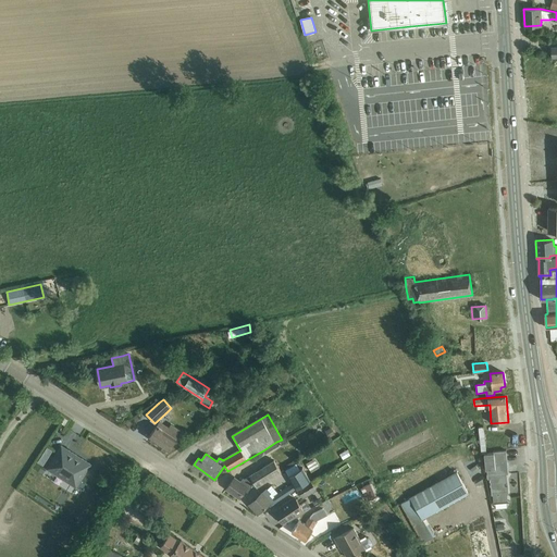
[(169,428),(159,421),(148,437),(157,444),(168,452),(180,434),(169,428)]
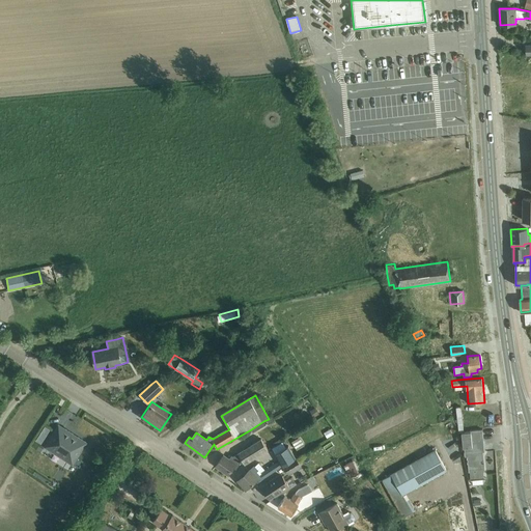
[(456,414),(450,401),(446,403),(451,416),(456,414)]
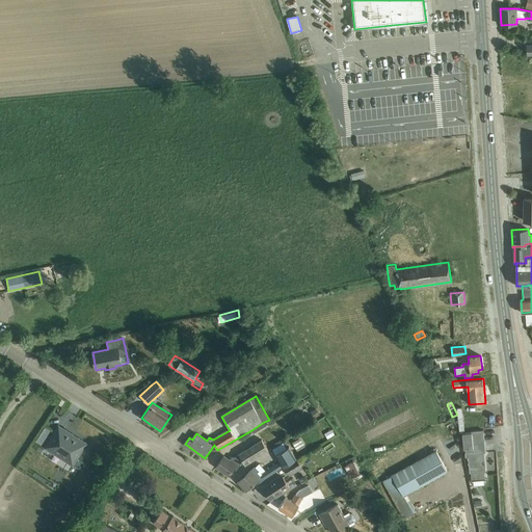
[(264,422),(251,430),(254,434),(267,426),(264,422)]
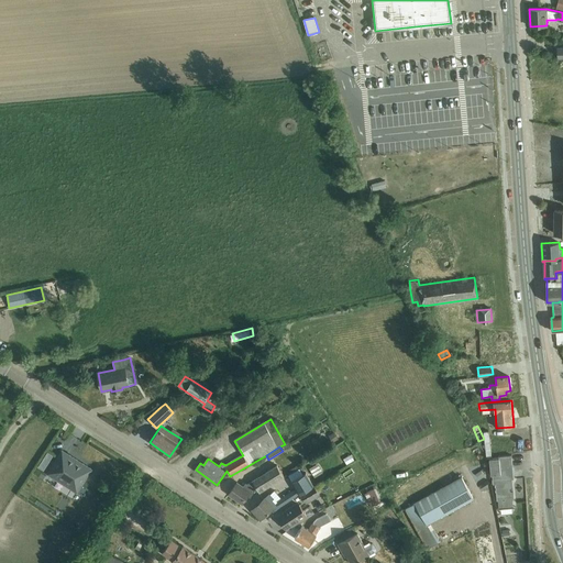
[(77,492),(91,470),(62,451),(47,473),(77,492)]
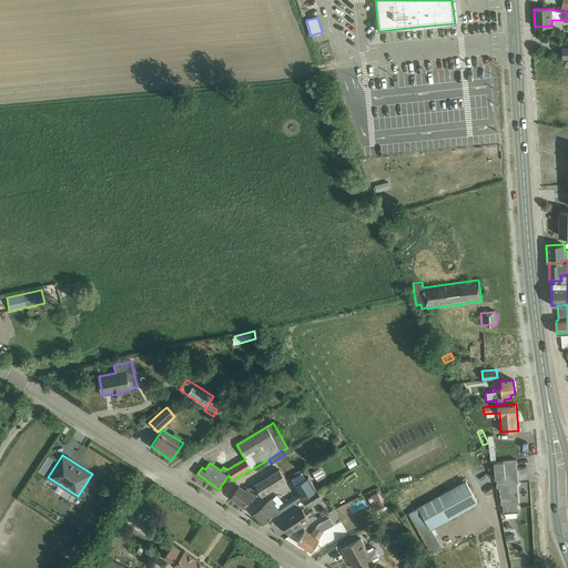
[(353,458),(346,463),(350,468),(356,464),(353,458)]
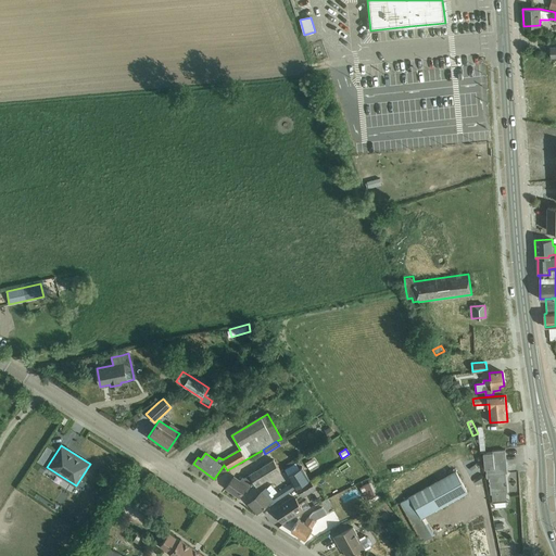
[(491,451),(491,452),(483,453),(484,468),(485,468),(487,478),(489,478),(490,494),(492,494),(493,502),(506,501),(505,493),(507,493),(506,485),(506,482),(505,472),(507,472),(505,450),(491,451)]
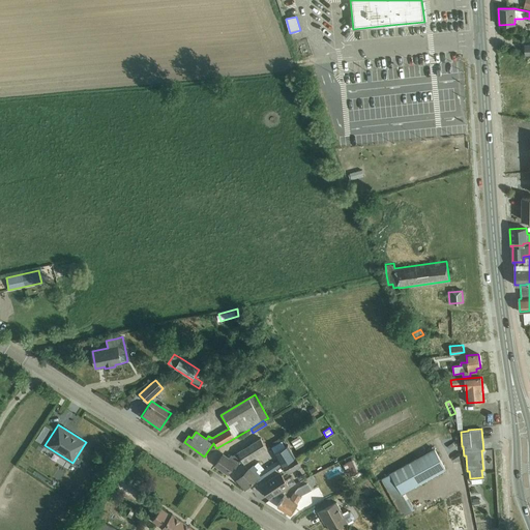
[(40,433),(35,440),(40,443),(45,436),(40,433)]
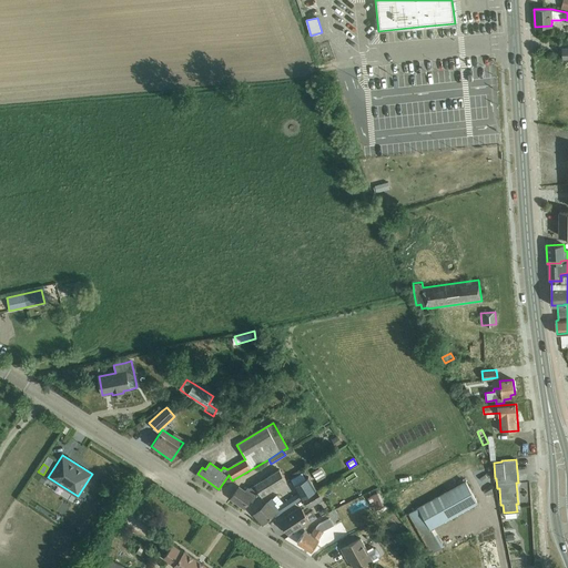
[(318,478),(327,473),(323,465),(314,470),(318,478)]
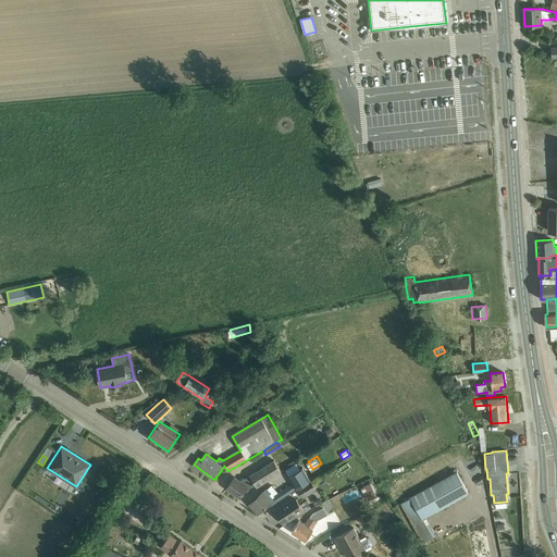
[(262,484),(281,472),(274,461),(245,479),(243,478),(240,482),(234,478),(226,490),(239,498),(245,491),(248,492),(252,486),(254,487),(261,483),(262,484)]
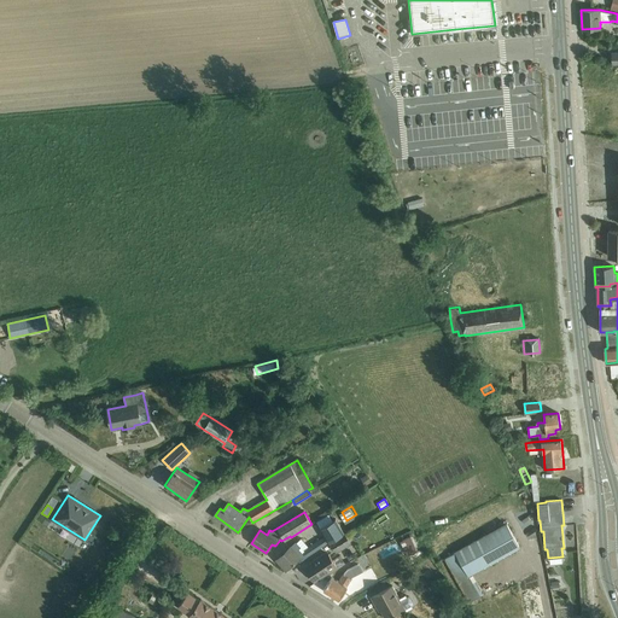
[(301,538),(296,543),(296,542),(277,560),(286,570),(298,559),(299,561),(330,542),(343,534),(344,534),(336,519),(320,529),(326,538),(320,542),(319,541),(309,547),(301,538)]
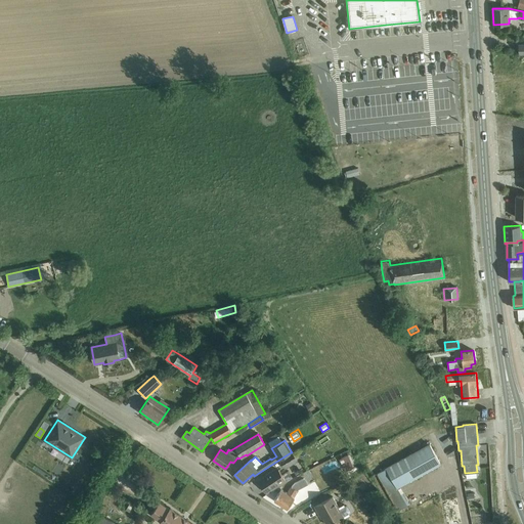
[(440,463),(430,444),(379,474),(398,510),(408,505),(398,487),(440,464),(440,463)]
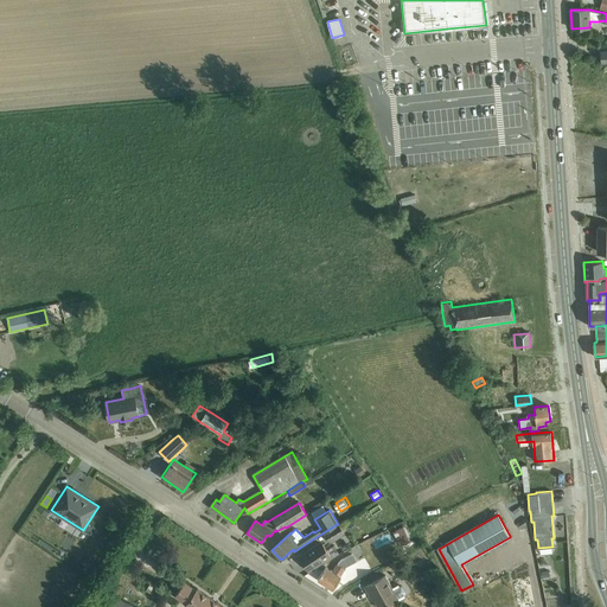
[(344,535),(337,524),(324,532),(331,543),(344,535)]
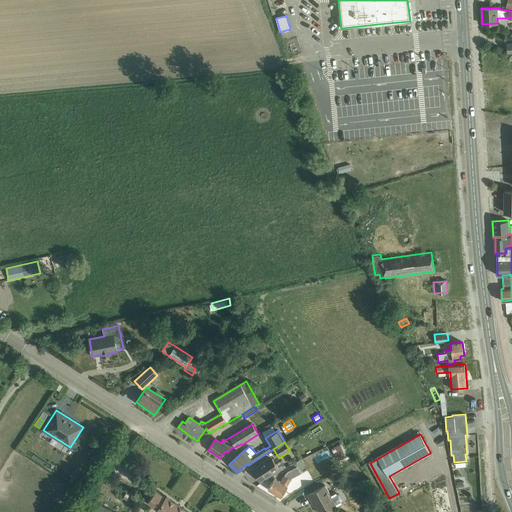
[(275,463),(272,460),(266,464),(265,462),(253,470),(260,481),(272,474),(273,476),(286,467),(281,459),(275,463)]
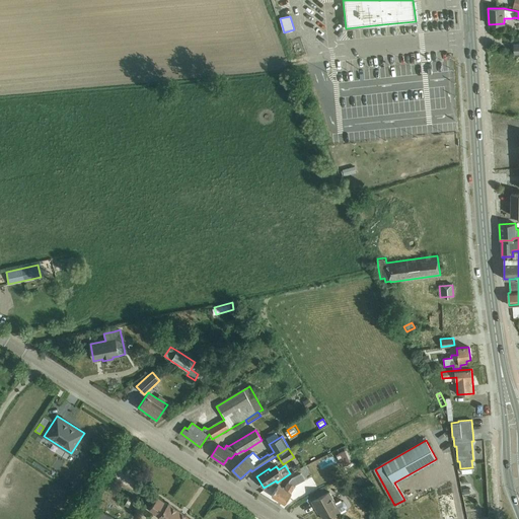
[(279,486),(272,496),(285,504),(292,494),(291,493),(295,487),(296,485),(297,484),(304,480),(301,473),(291,479),(289,483),(285,489),(279,486)]
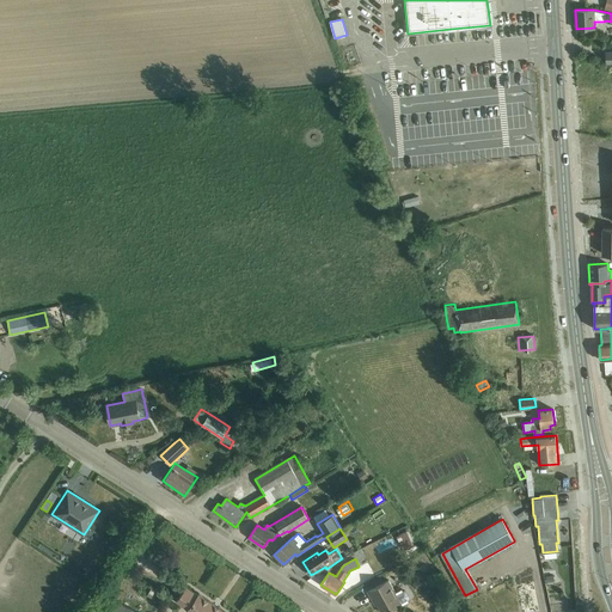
[(402,588),(396,593),(389,580),(367,592),(372,600),(374,599),(381,611),(385,611),(402,603),(403,605),(409,601),(408,599),(409,598),(409,595),(407,592),(405,591),(403,591),(402,588)]
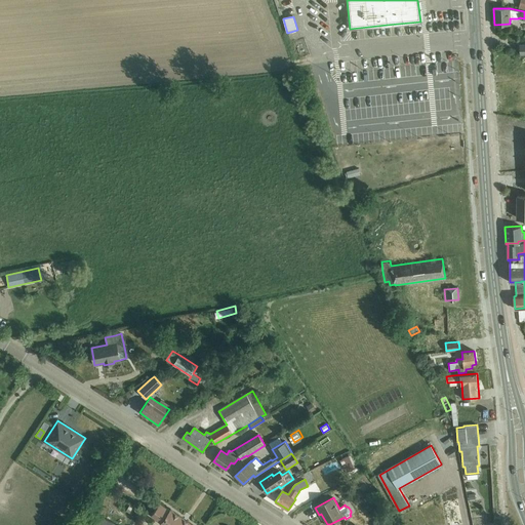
[(459,499),(450,499),(451,524),(460,524),(459,499)]
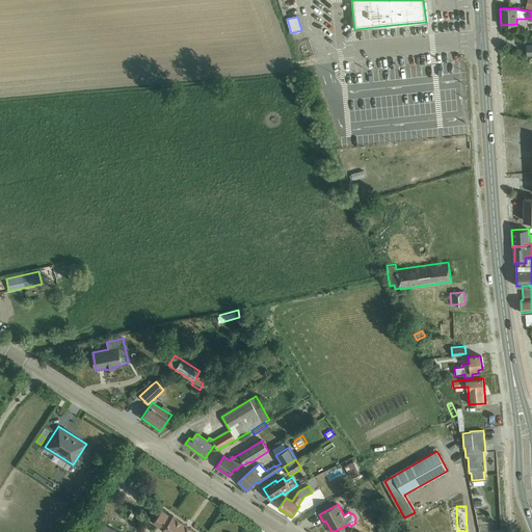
[(132,510),(128,517),(132,521),(136,512),(132,510)]
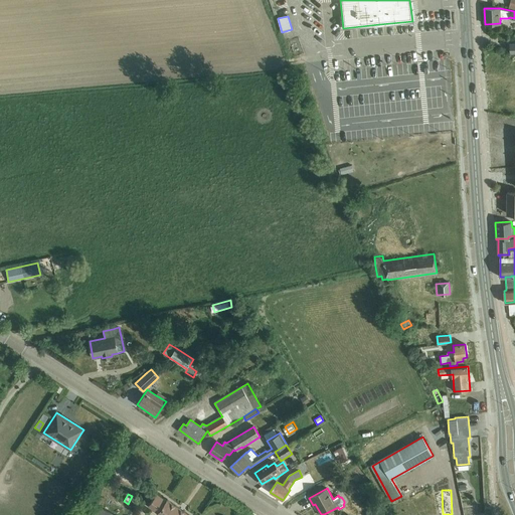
[(161,514),(189,514),(167,499),(166,500),(157,494),(149,505),(158,512),(158,513),(161,514)]
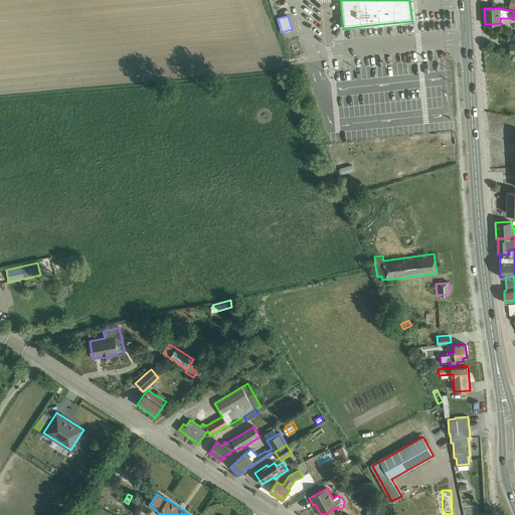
[(115,514),(92,501),(82,514),(115,514)]
